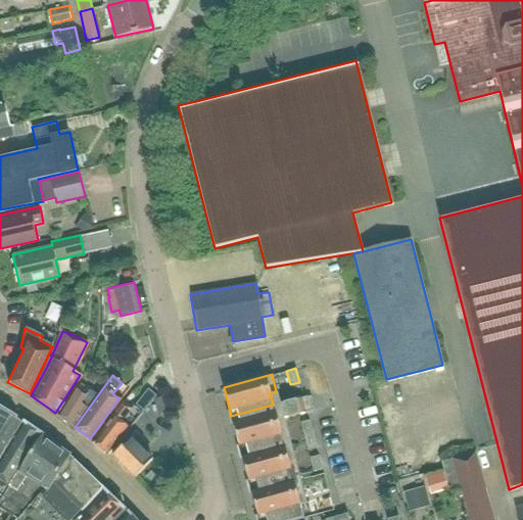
[(57,415),(73,426),(86,408),(81,404),(88,393),(77,386),(57,415)]
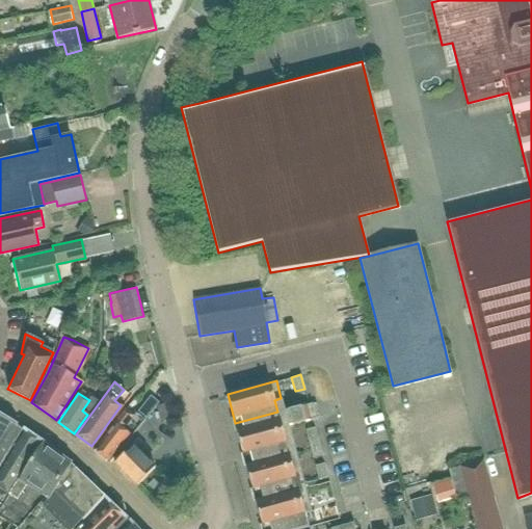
[(133,416),(128,412),(137,401),(134,399),(125,408),(124,408),(114,421),(94,450),(107,460),(129,433),(123,428),(133,416)]
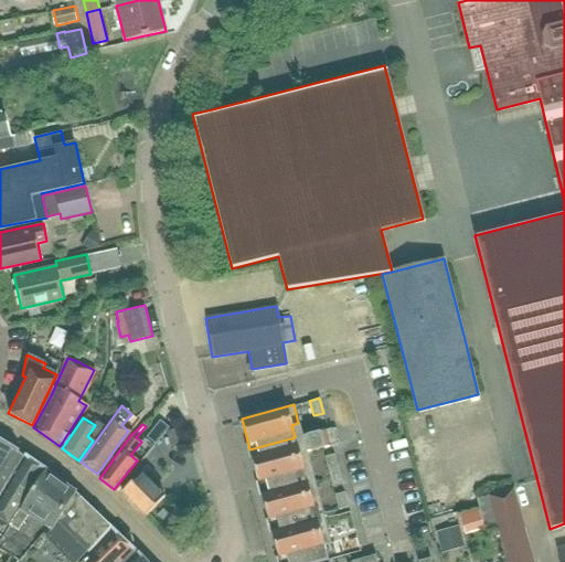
[(262,494),(307,481),(302,463),(308,462),(306,452),(336,444),(331,427),(295,437),(249,449),(262,494)]
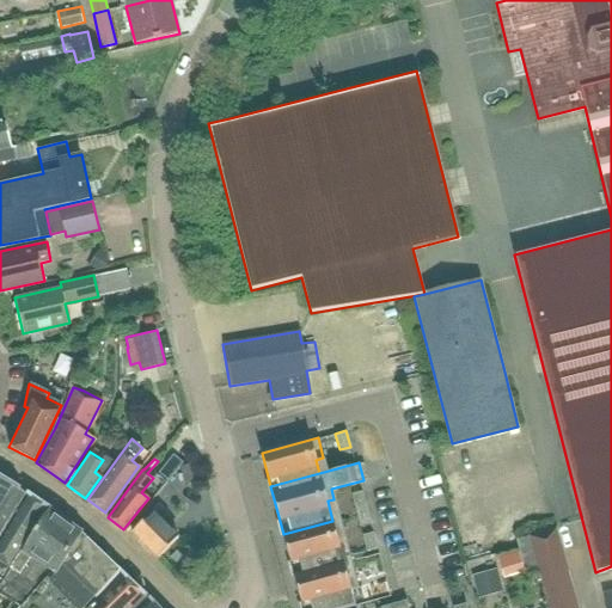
[(0,533),(25,493),(0,477),(0,533)]
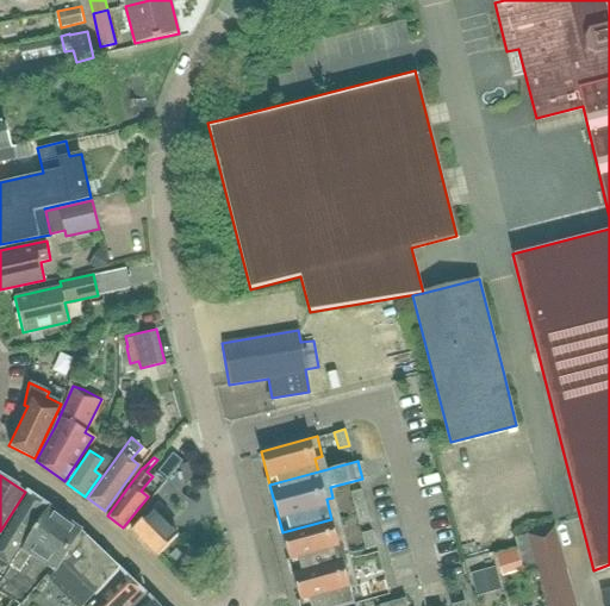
[(350,491),(354,507),(365,504),(361,488),(350,491)]
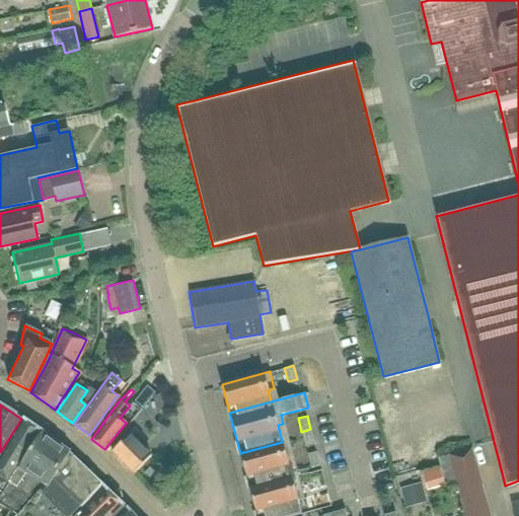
[(21,419),(0,452),(0,496),(42,432),(21,419)]
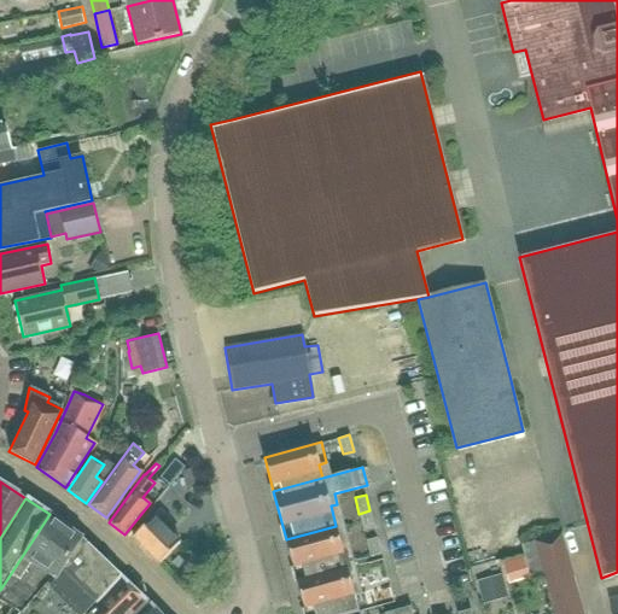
[(369,510),(359,514),(363,530),(374,527),(369,510)]
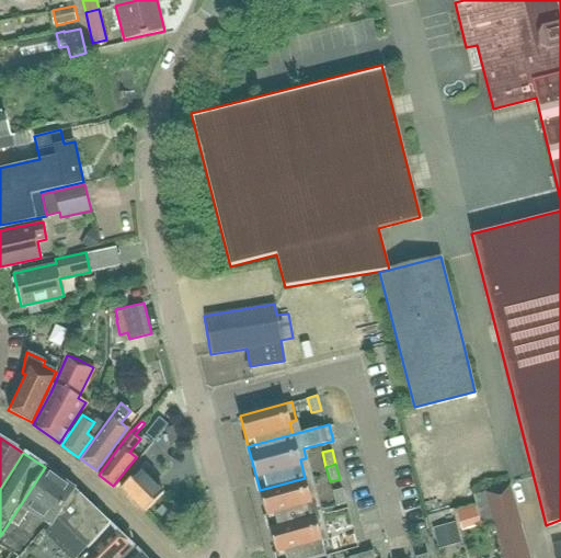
[(45,467),(0,536),(0,544),(10,550),(4,557),(20,557),(48,525),(52,526),(75,490),(45,467)]
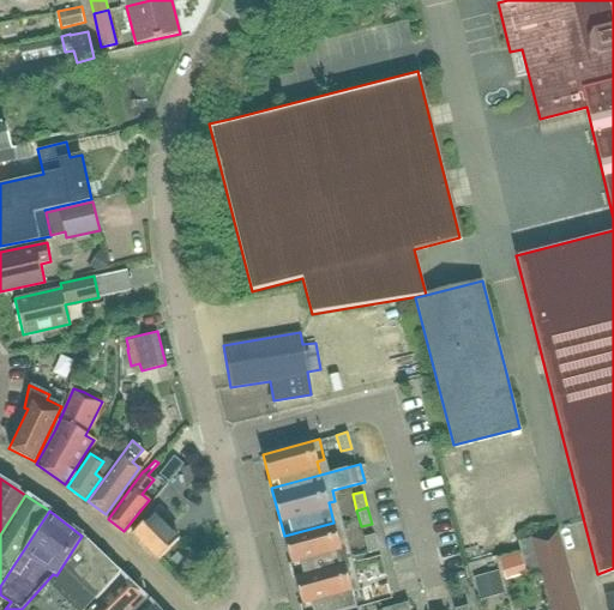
[(152,513),(132,533),(143,544),(157,559),(178,537),(152,513)]
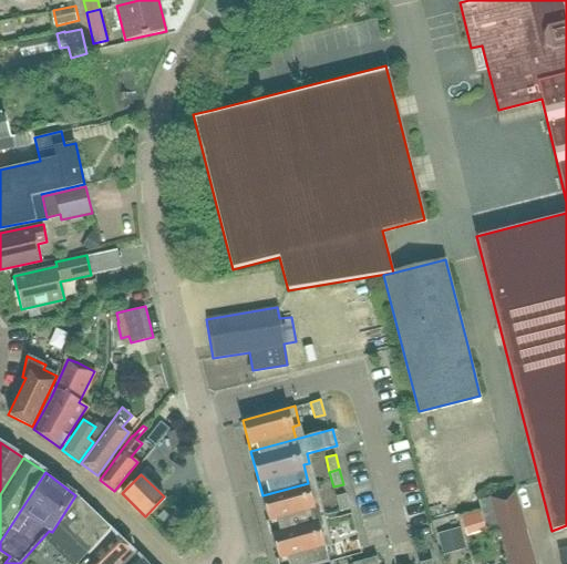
[(272,533),(318,521),(313,502),(319,501),(315,481),(308,483),(263,495),(272,533)]
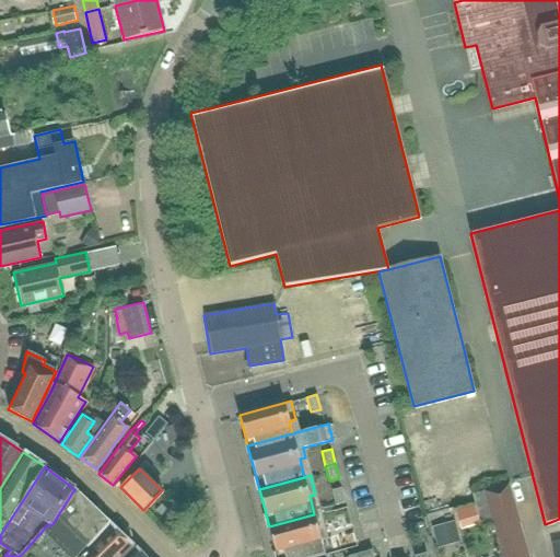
[(501,556),(527,556),(508,484),(474,492),(476,503),(480,520),(482,528),(493,524),(501,556)]
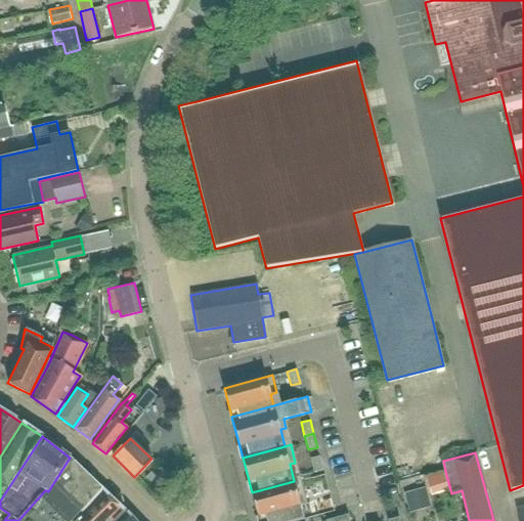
[(319,454),(310,458),(313,471),(322,469),(319,454)]
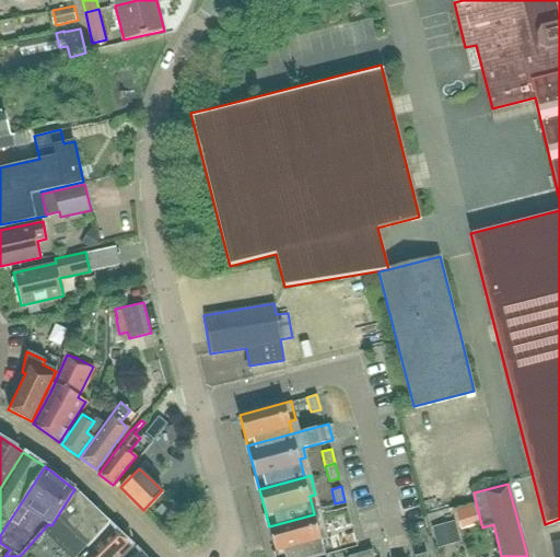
[(48,524),(20,556),(76,556),(108,521),(95,508),(74,489),(51,525),(48,524)]
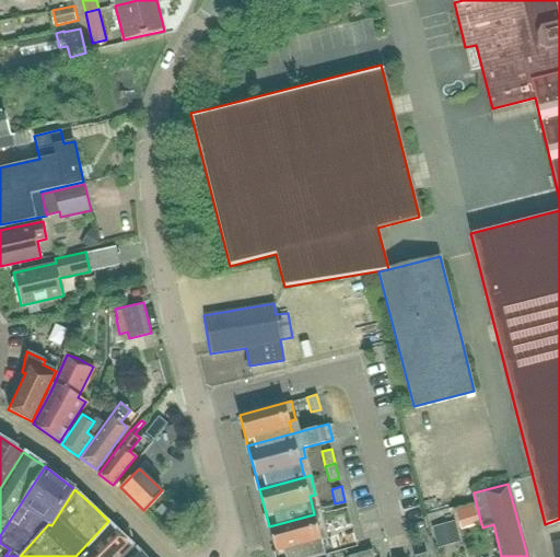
[(463,525),(480,520),(477,507),(476,503),(458,508),(463,525)]
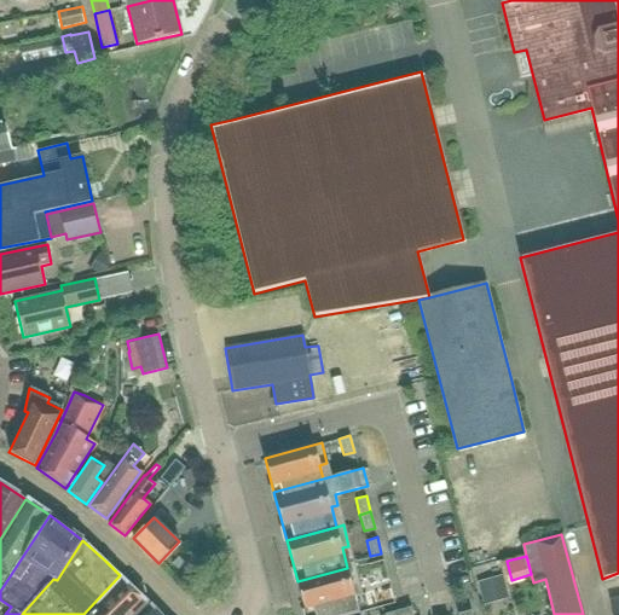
[(347,568),(298,581),(306,614),(343,614),(359,611),(353,589),(360,587),(354,566),(347,568)]
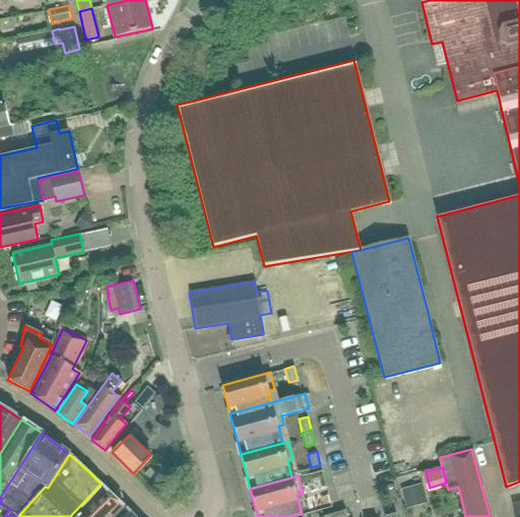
[(413,476),(396,482),(399,492),(416,486),(413,476)]
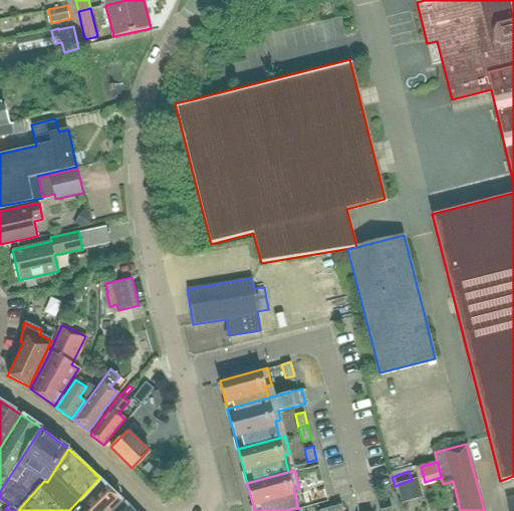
[(70,510),(107,510),(120,498),(101,479),(70,510)]
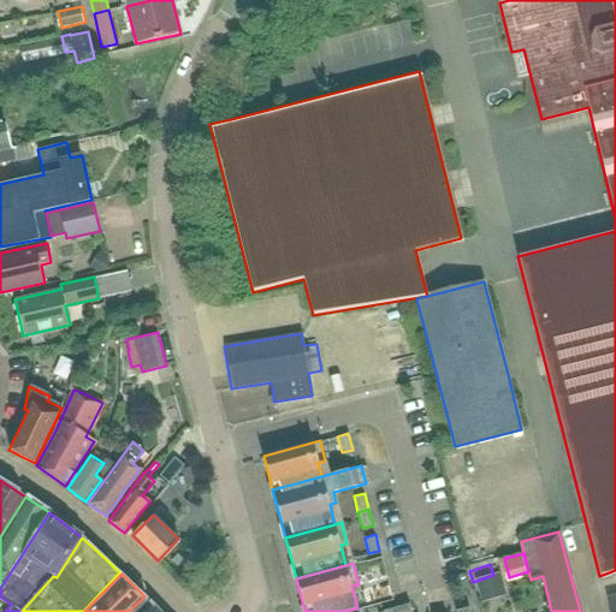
[(502,611),(496,578),(474,582),(478,608),(484,607),(485,611),(502,611)]
